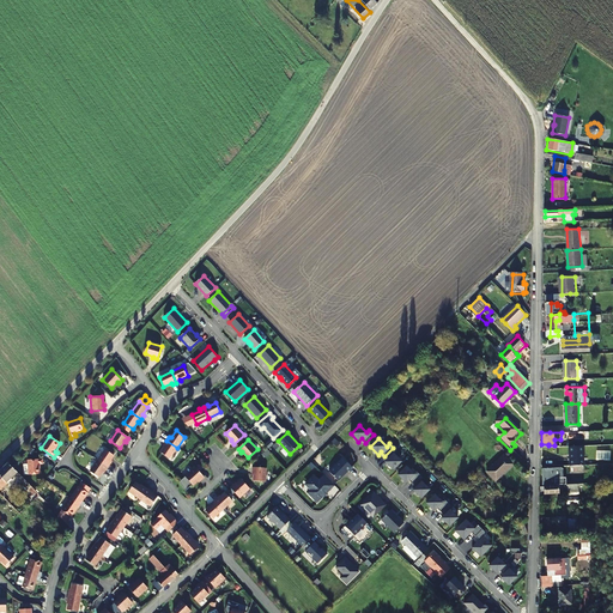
[(167,441),(164,444),(165,445),(161,453),(169,459),(177,448),(167,441)]
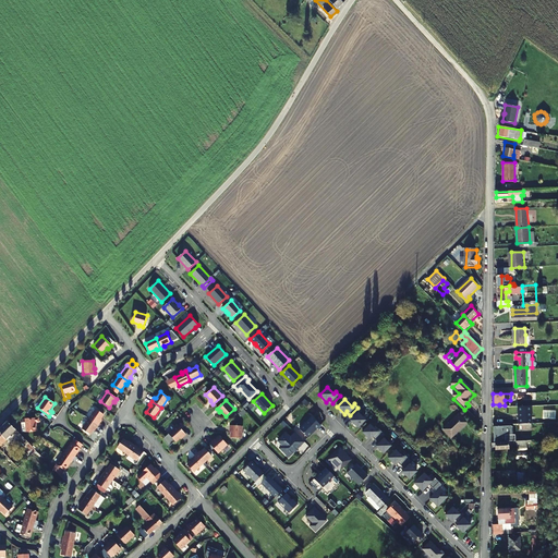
[(361,411),(358,408),(350,415),(353,419),(351,421),(358,427),(365,420),(359,413),(361,411)]
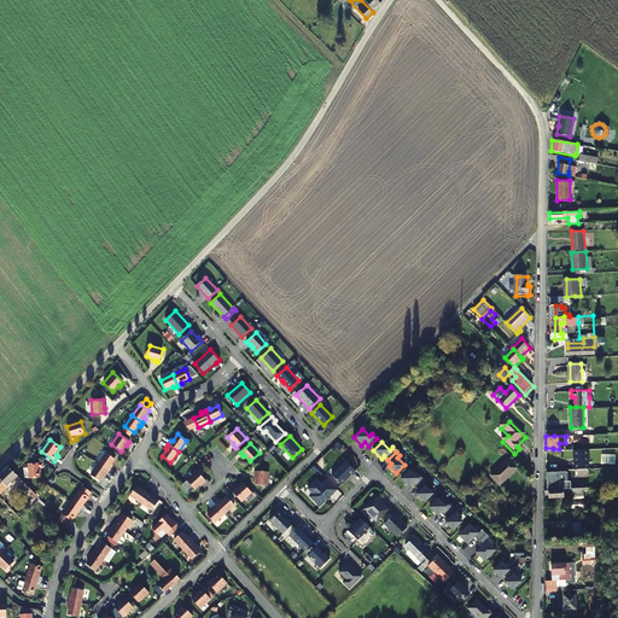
[(115,459),(106,453),(98,464),(109,471),(111,467),(110,466),(115,459)]
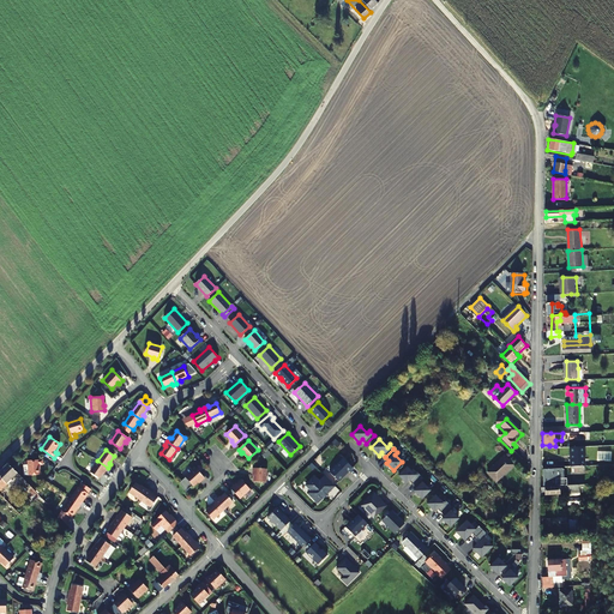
[(571,465),(584,467),(583,456),(571,456),(571,465)]
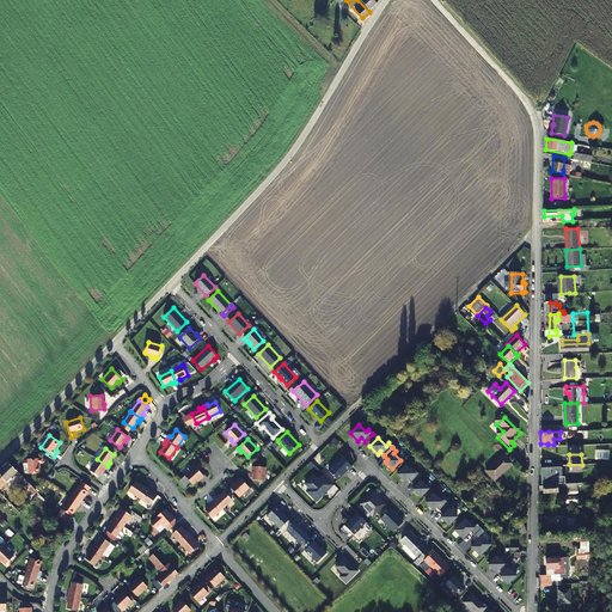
[(43,463),(43,458),(28,459),(28,473),(41,473),(40,464),(43,463)]
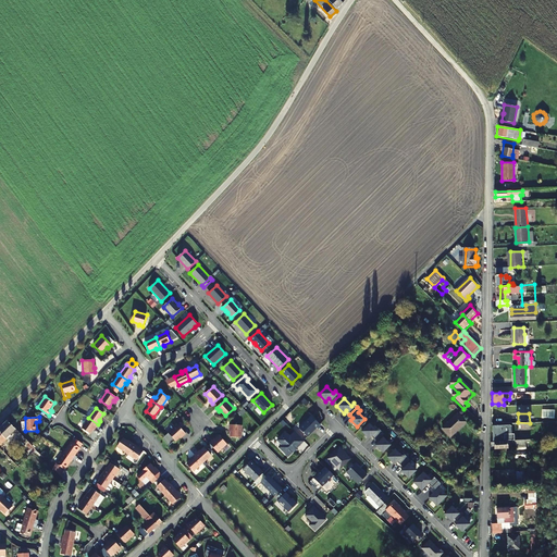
[(322,426),(312,417),(300,430),(308,437),(317,429),(318,430),(322,426)]
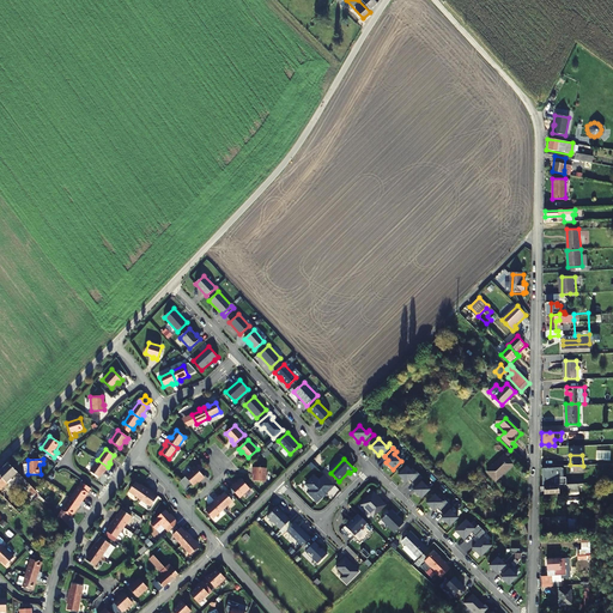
[(108,467),(97,460),(90,471),(99,478),(104,471),(105,472),(108,467)]
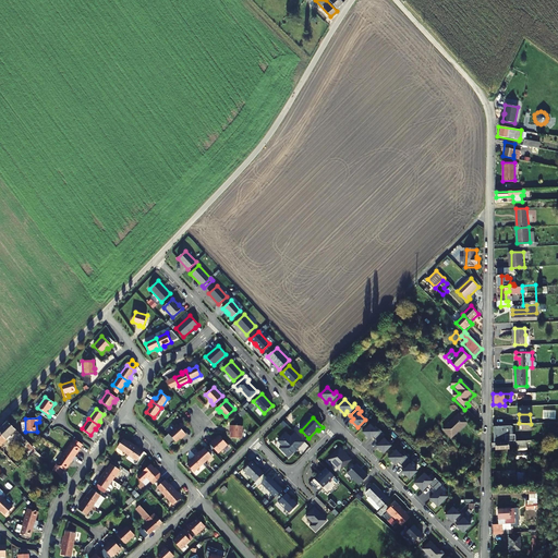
[(466,427),(458,419),(444,433),(452,441),(466,427)]
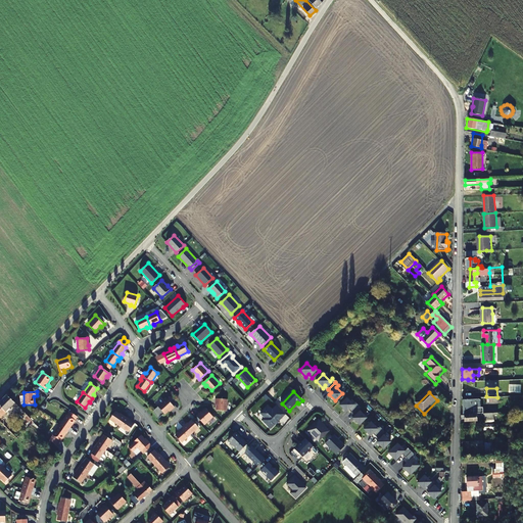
[(0,401),(0,418),(12,406),(20,414),(18,416),(17,416),(17,417),(18,418),(19,420),(20,420),(21,420),(24,418),(28,421),(31,419),(30,419),(27,415),(7,395),(0,401)]
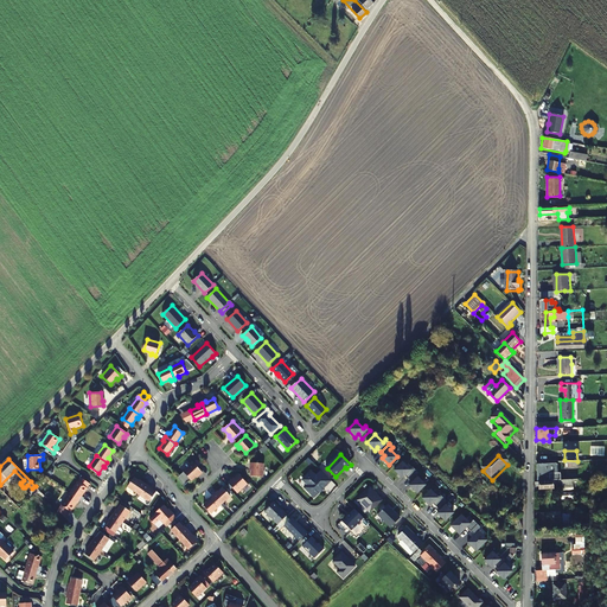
[(202,472),(193,462),(183,472),(191,480),(197,474),(198,475),(202,472)]
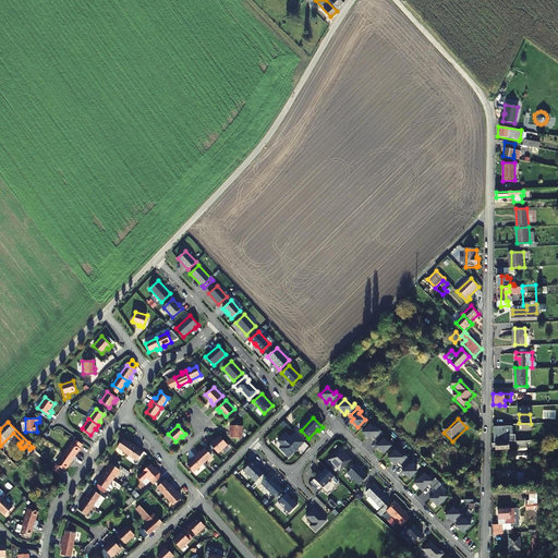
[(242,438),(243,426),(230,425),(230,429),(231,429),(231,438),(242,438)]
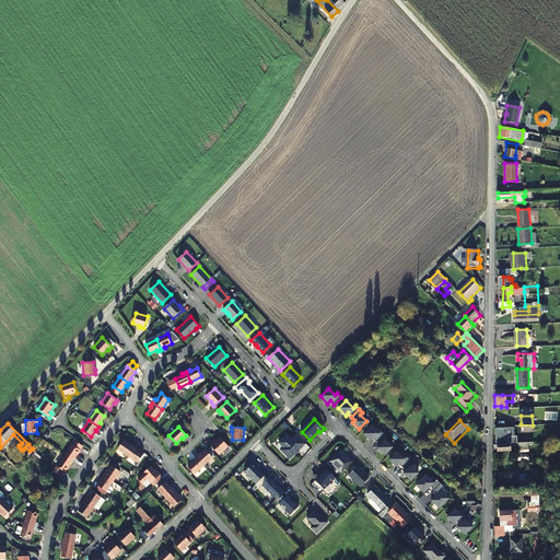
[(378,433),(372,427),(364,434),(371,441),(374,439),(377,442),(384,434),(381,431),(378,433)]
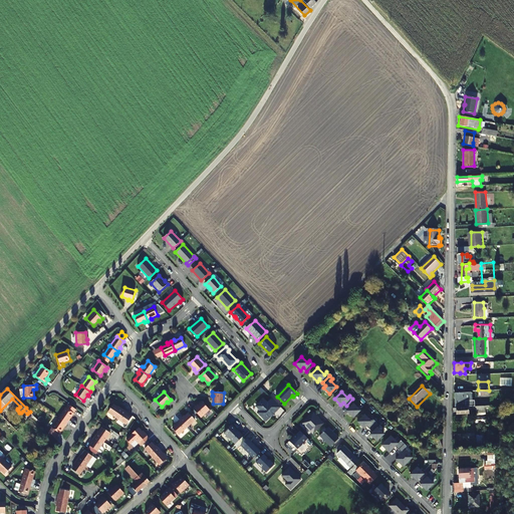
[(471,400),(472,393),(454,393),(454,406),(459,406),(460,400),(471,400)]
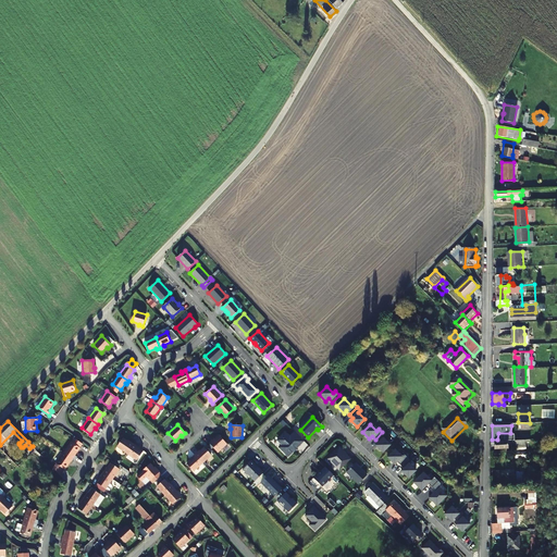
[(386,435),(382,432),(375,440),(379,443),(375,445),(383,453),(391,445),(383,437),(386,435)]
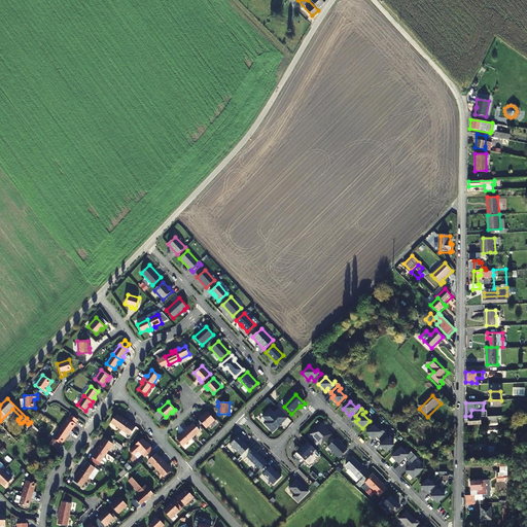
[(280,425),(284,420),(280,416),(283,413),(280,410),(275,414),(271,410),(264,417),(268,421),(265,424),(274,432),(281,425),(280,425)]
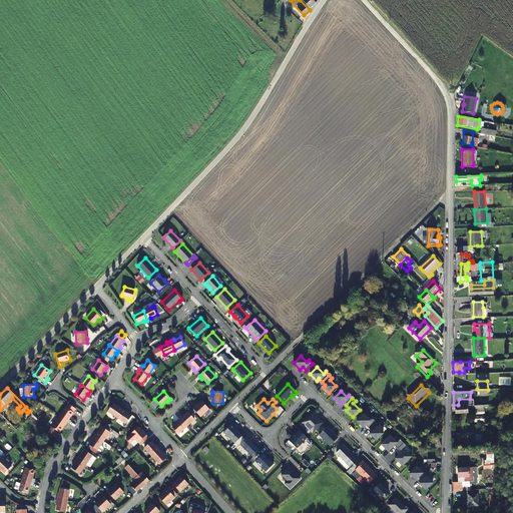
[(208,409),(202,402),(196,407),(195,406),(192,409),(200,417),(208,409)]
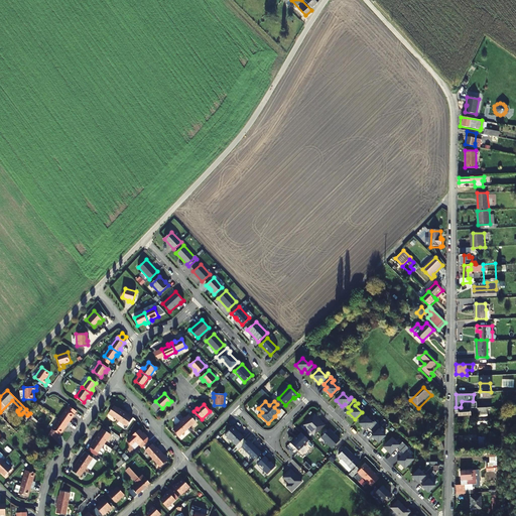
[(118,420),(124,411),(120,409),(120,410),(114,406),(109,413),(118,420)]
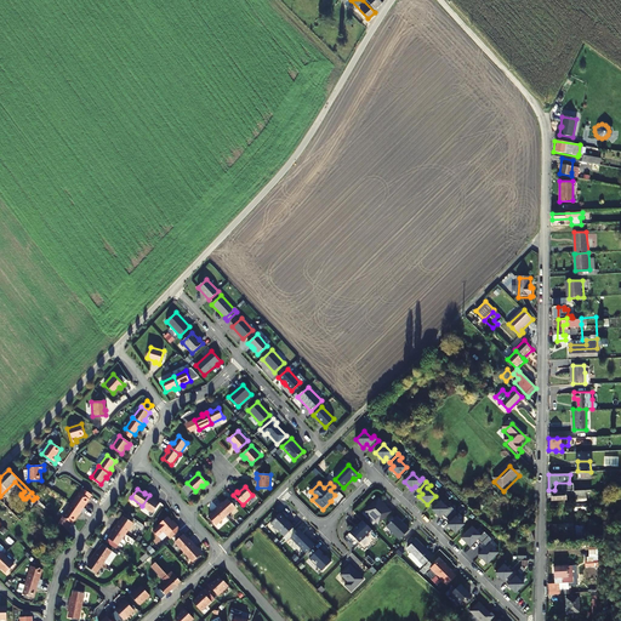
[(499,494),(493,489),(474,506),(480,511),(499,494)]
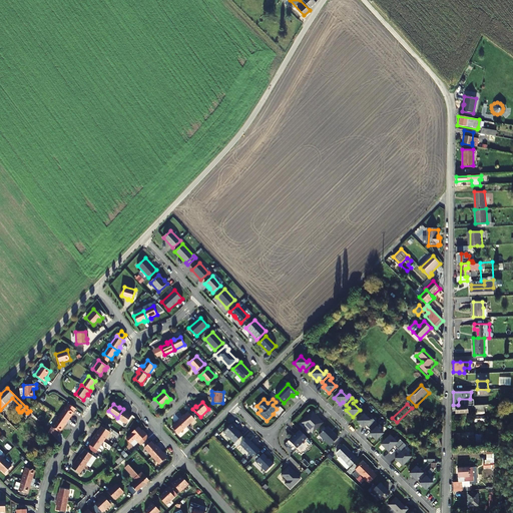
[(74,413),(65,407),(58,417),(69,424),(71,421),(69,420),(74,413)]
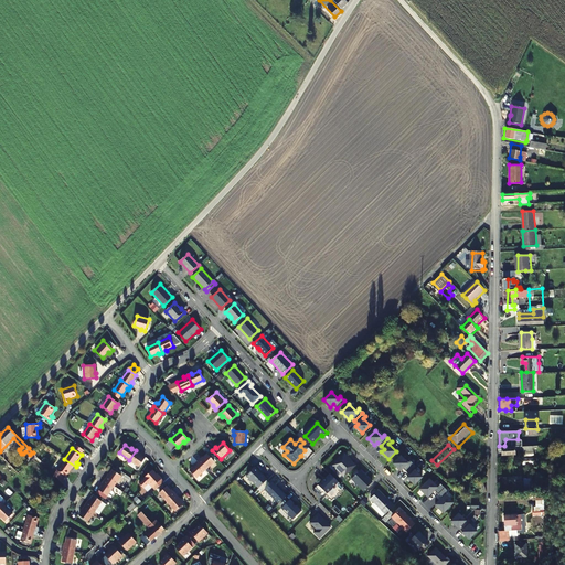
[(139,452),(136,450),(129,460),(139,467),(145,458),(138,454),(139,452)]
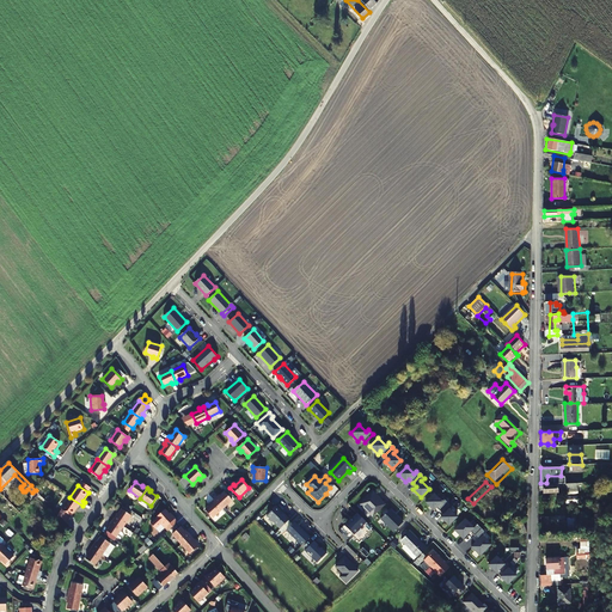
[(218,497),(218,496),(214,500),(222,509),(232,500),(225,491),(218,497)]
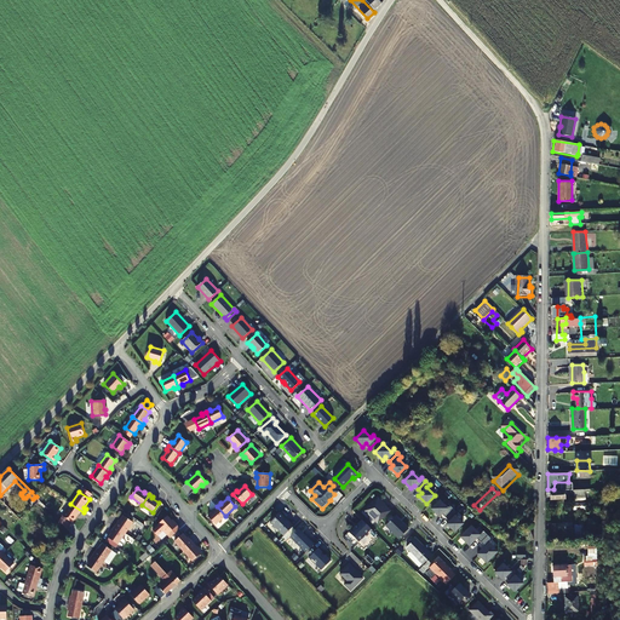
[(378,523),(390,511),(378,498),(365,511),(378,523)]
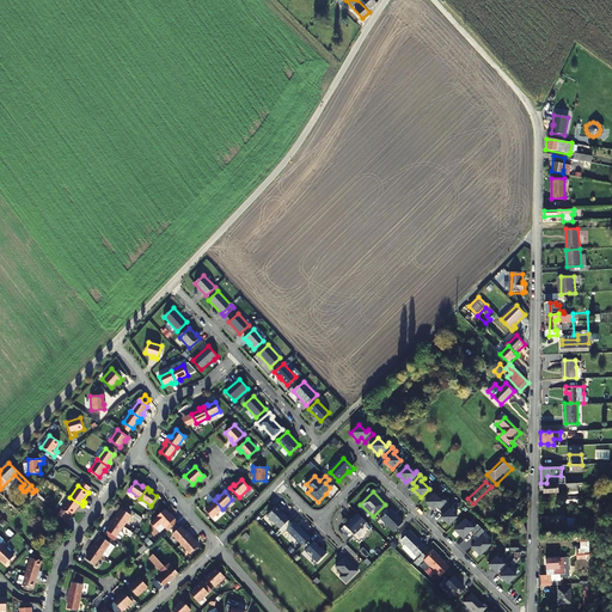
[(442,502),(434,494),(426,502),(434,510),(436,507),(440,510),(448,503),(445,499),(442,502)]
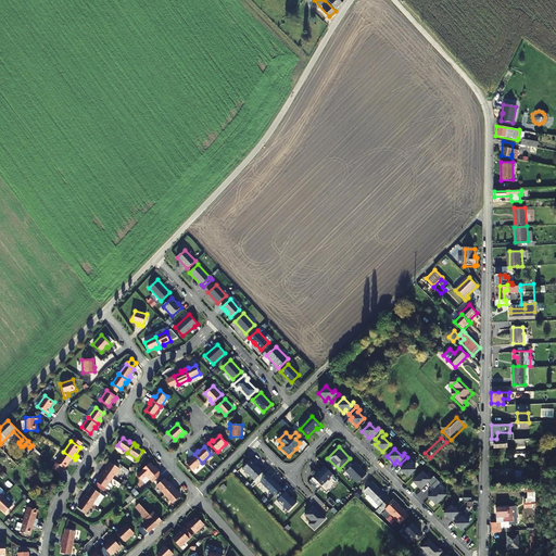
[(75,459),(63,452),(55,463),(65,469),(70,462),(73,463),(75,459)]
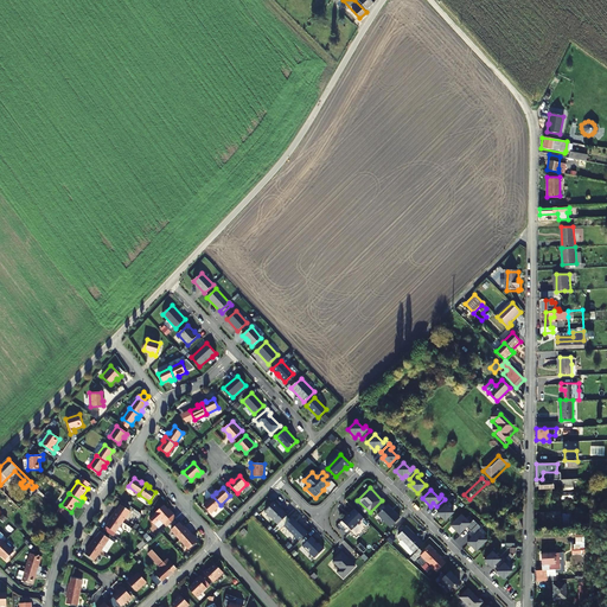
[(212,496),(209,498),(210,500),(203,505),(210,513),(221,505),(212,496)]
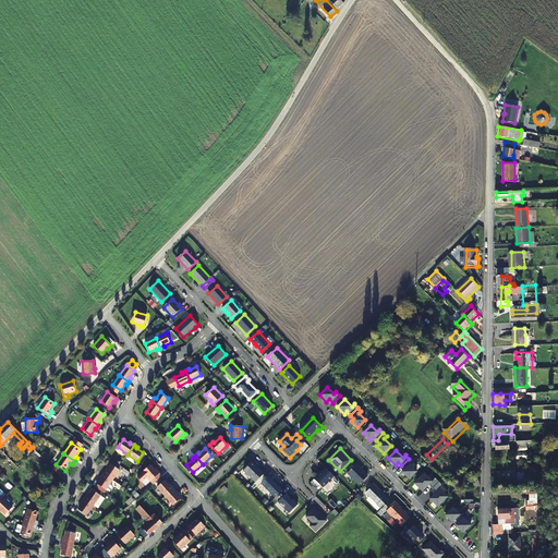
[(412,462),(409,459),(401,465),(404,470),(402,472),(409,478),(417,471),(410,464),(412,462)]
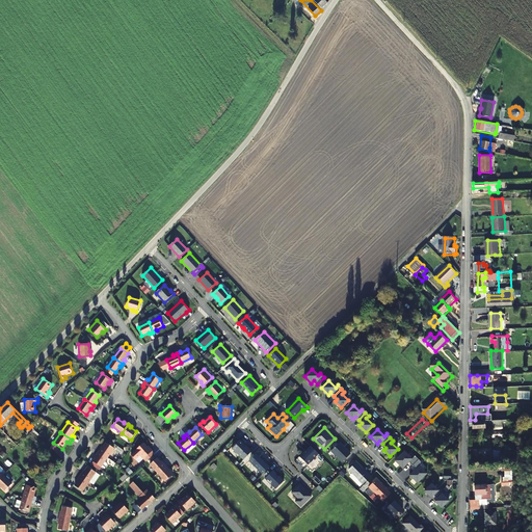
[(243,459),(250,452),(242,444),(243,444),(240,440),(232,448),(243,459)]
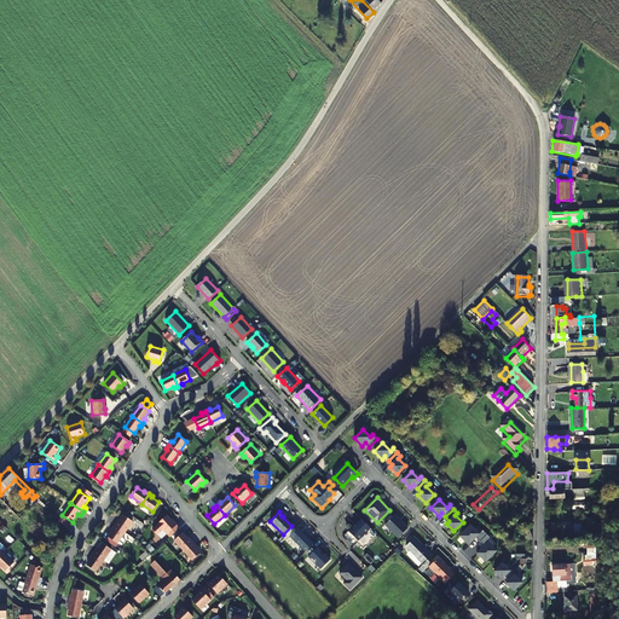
[(133,521),(123,515),(119,522),(117,521),(114,525),(125,532),(133,521)]
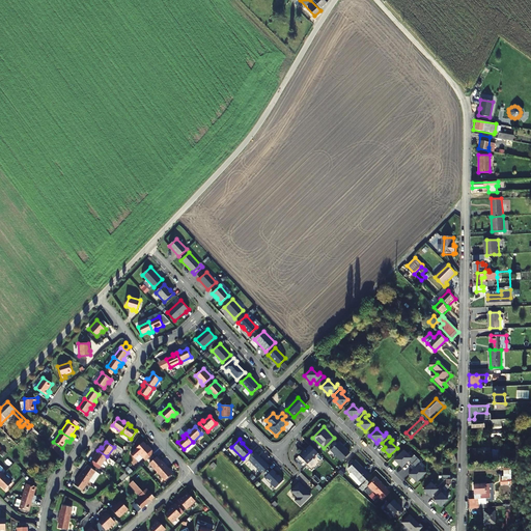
[(148,447),(143,442),(135,449),(143,458),(152,449),(149,446),(148,447)]
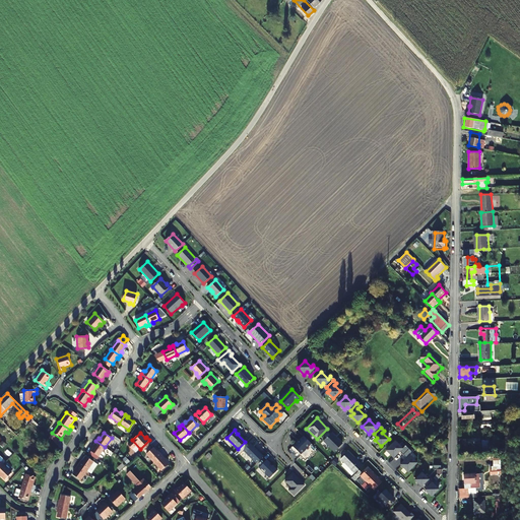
[(323,441),(334,452),(342,444),(337,438),(336,439),(335,437),(331,433),(323,441)]
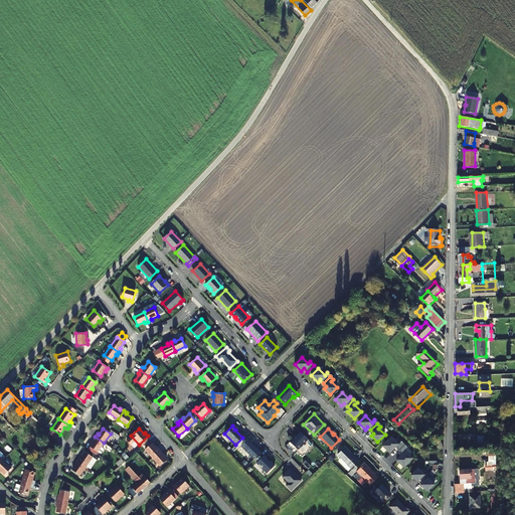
[(298,450),(308,440),(301,432),(295,438),(294,438),(290,442),(298,450)]
